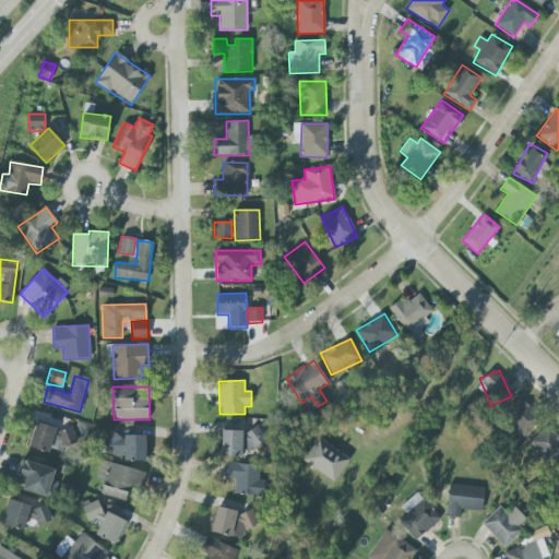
[(523,437),(540,420),(518,395),(500,413),(523,437)]
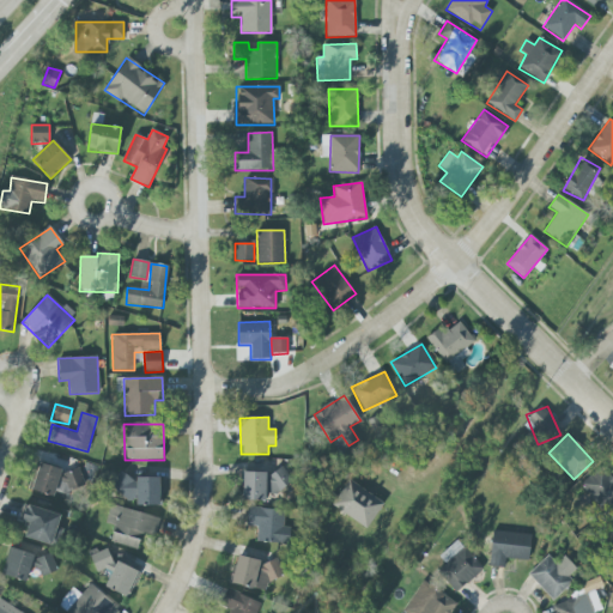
[(32,492),(53,496),(54,492),(68,495),(71,487),(79,489),(83,473),(37,465),(32,492)]
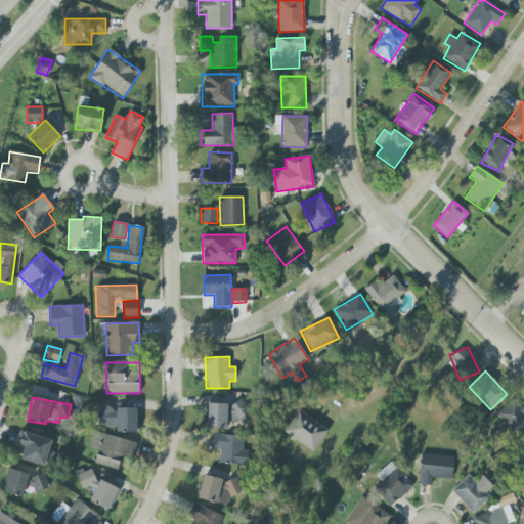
[(523,429),(523,409),(520,400),(498,409),(510,435),(523,429)]
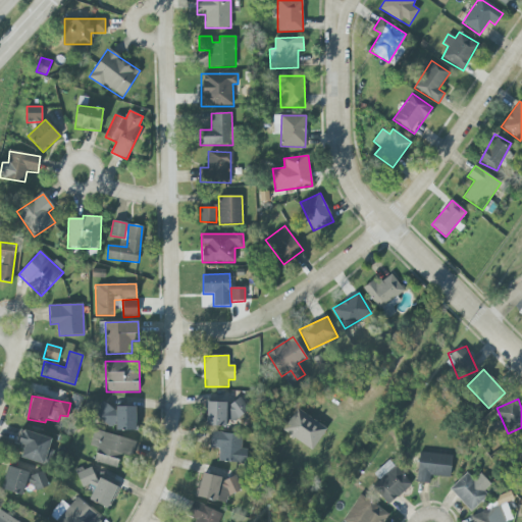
[(207,402),(206,426),(225,427),(226,418),(244,418),(244,403),(207,402)]
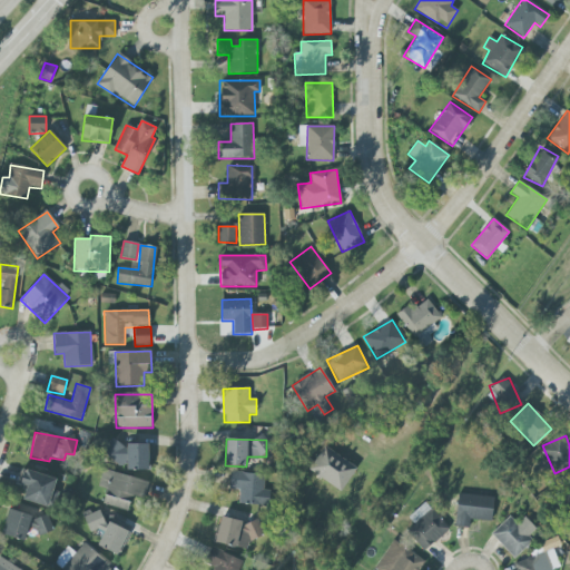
[(148,443),(107,444),(108,465),(126,464),(126,471),(149,470),(148,443)]
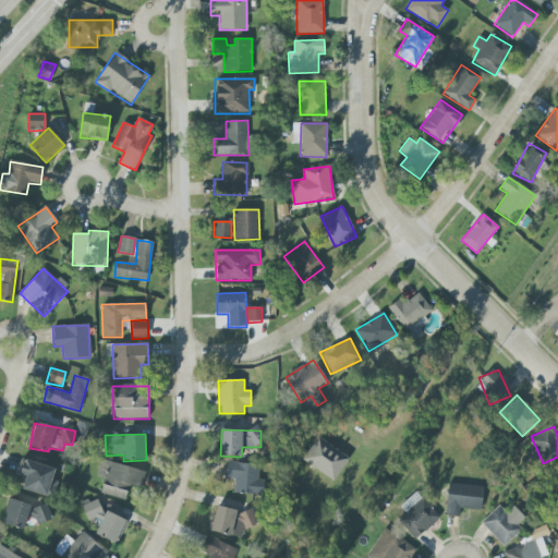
[(334,482),(349,458),(316,437),(301,460),(334,482)]
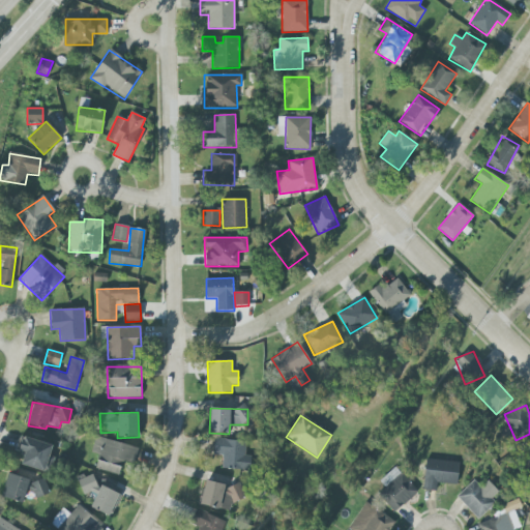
[(119,475),(123,461),(134,464),(138,448),(95,436),(91,452),(99,454),(95,469),(119,475)]
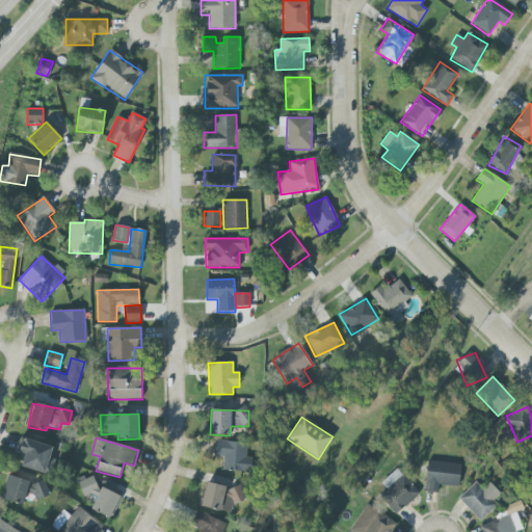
[(18,453),(24,454),(21,468),(51,474),(54,459),(50,458),(52,446),(21,439),(18,453)]
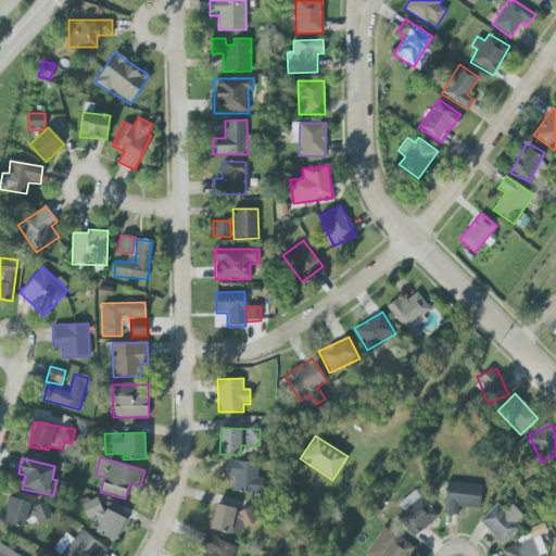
[(234,492),(256,493),(257,462),(225,460),(224,477),(234,478),(234,492)]
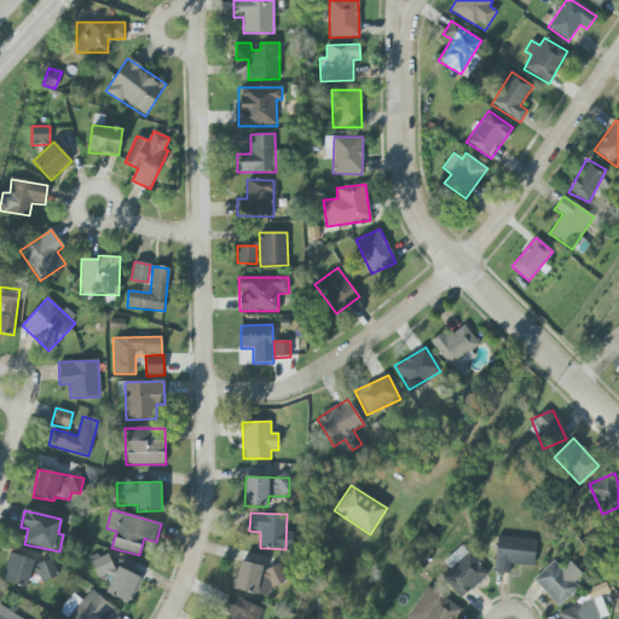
[(533,567),(537,541),(498,536),(492,572),(509,574),(510,563),(533,567)]
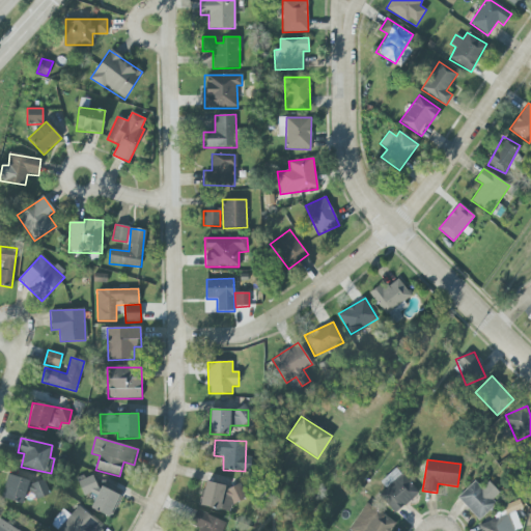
[(379,496),(395,513),(418,493),(396,468),(382,481),(387,487),(379,496)]
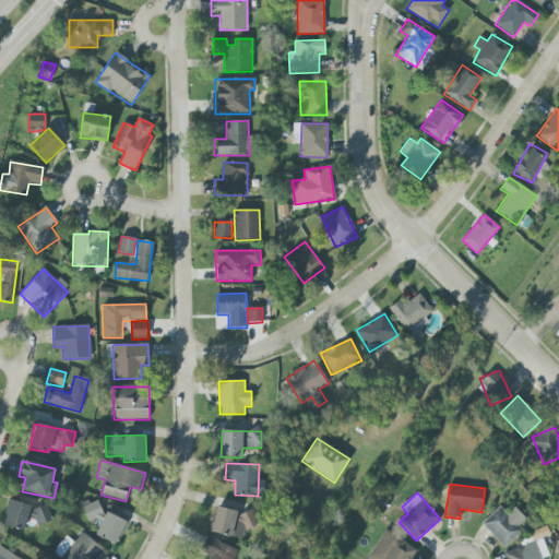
[(23,531),(31,507),(10,500),(1,524),(23,531)]
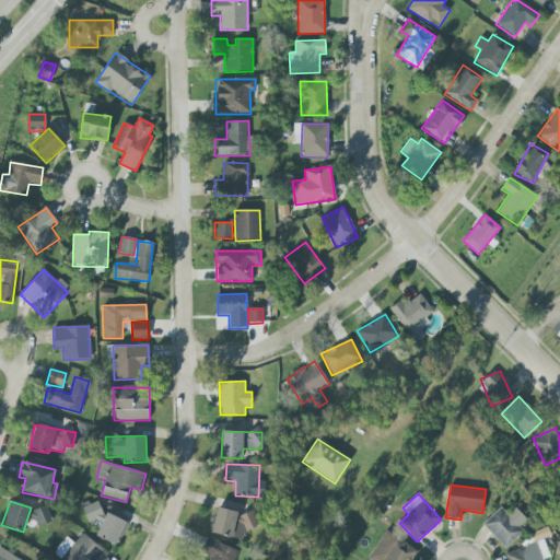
[(96,510),(97,508),(86,503),(81,516),(101,524),(95,537),(116,546),(126,522),(96,510)]
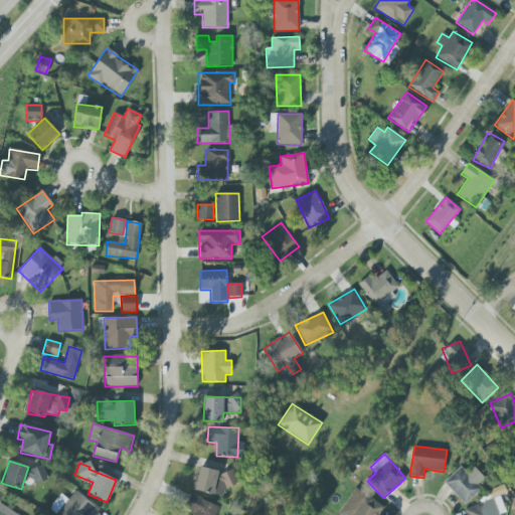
[(32,485),(47,480),(42,465),(28,470),(32,485)]
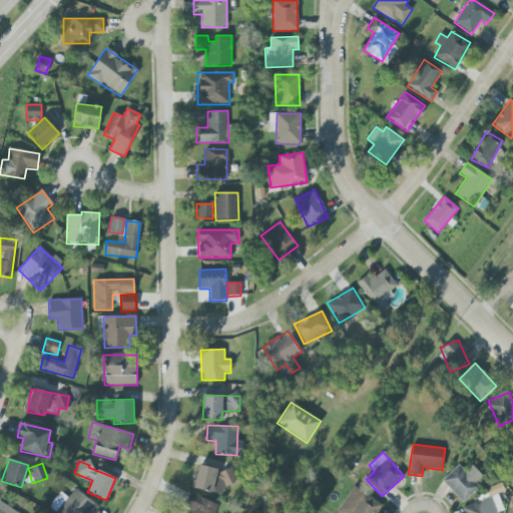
[(199,465),(193,488),(221,495),(224,485),(230,486),(234,474),(199,465)]
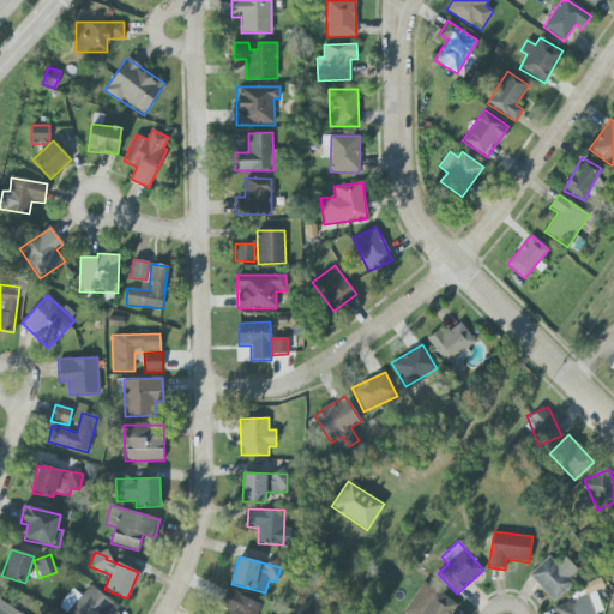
[(577,570),(566,558),(558,565),(549,557),(528,575),(553,602),(575,583),(570,577),(577,570)]
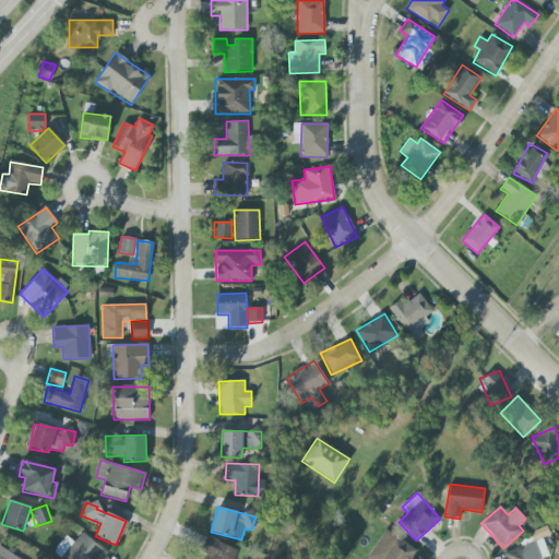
[(549,534),(545,526),(531,534),(535,542),(549,534)]
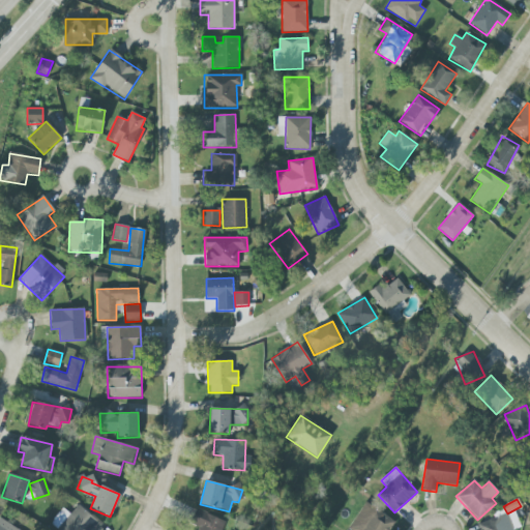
[(349,529),(388,529),(394,521),(363,503),(349,529)]
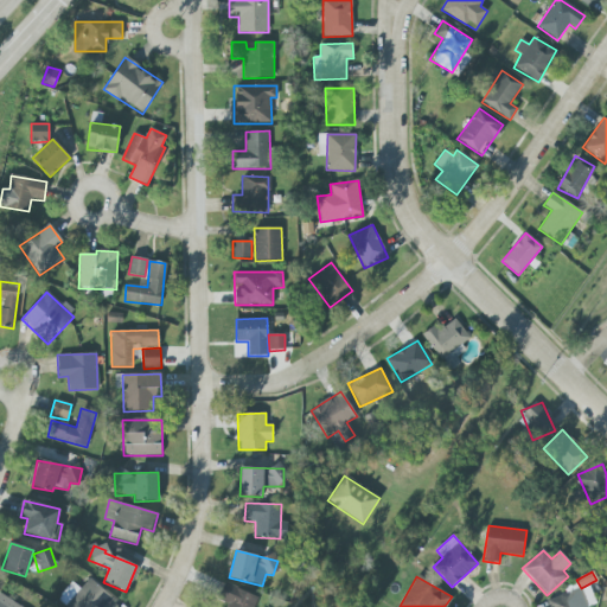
[(71,582),(63,593),(68,596),(62,604),(65,606),(112,606),(117,601),(89,579),(80,589),(71,582)]
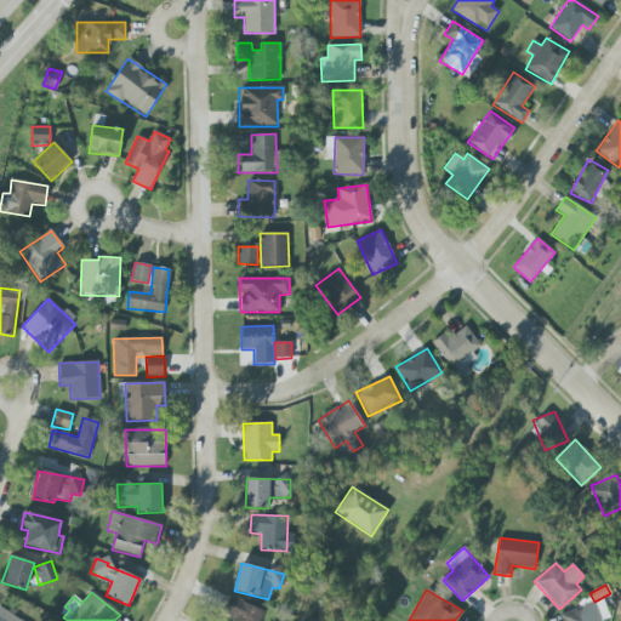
[(233,619),(231,620),(260,620),(265,611),(232,597),(224,614),(233,619)]
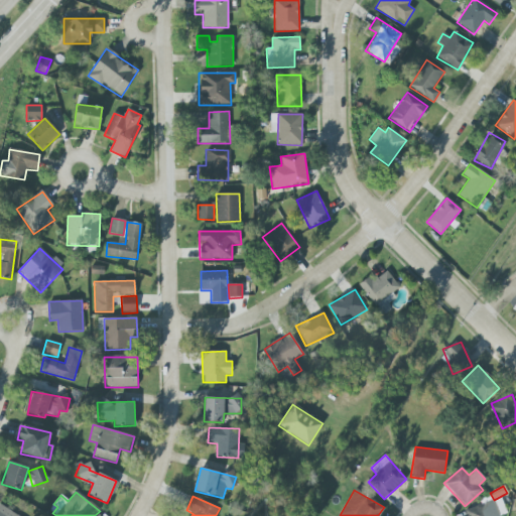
[(499,515),(506,513),(500,497),(465,510),(467,515),(499,515)]
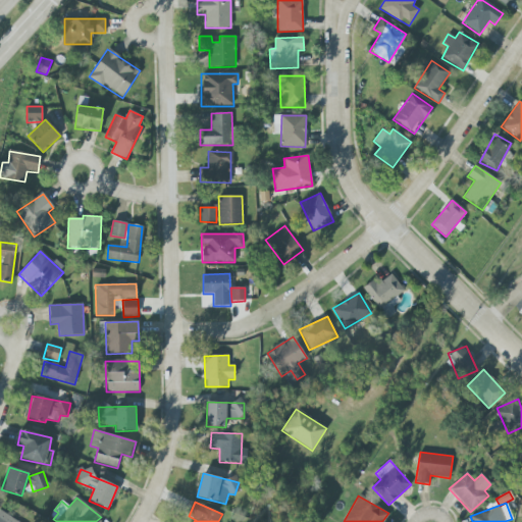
[(0,521),(18,521),(0,510),(0,521)]
